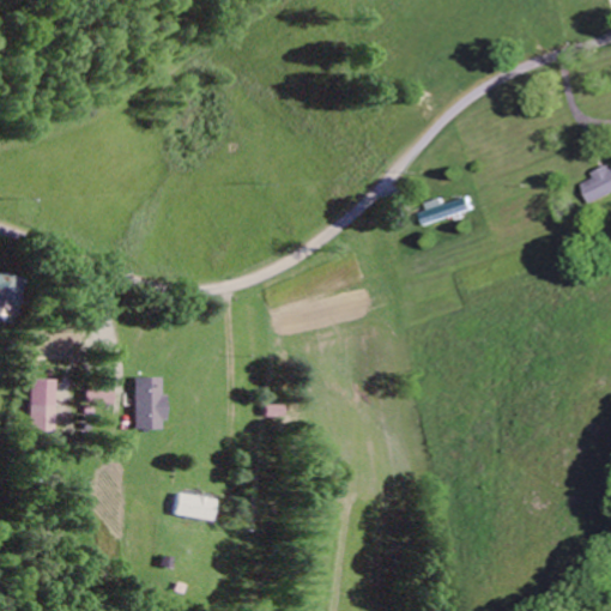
[(610,197),(610,165),(598,173),(600,176),(587,185),(598,204),(610,197)]
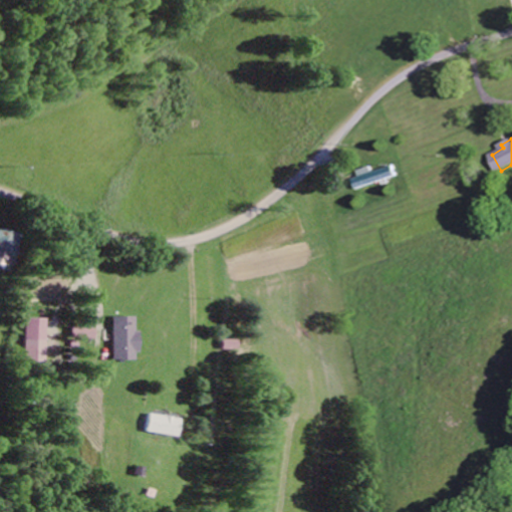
[(374,171),(372,164),(360,168),(362,175),(351,179),(354,189),(400,174),(397,164),(374,171)]
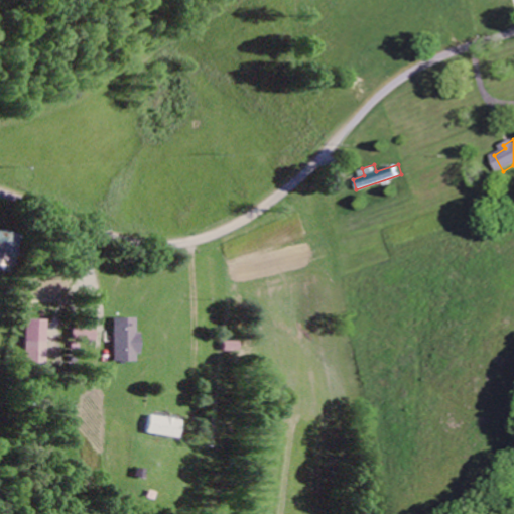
[(135,316),(113,316),(114,360),(134,360),(134,352),(140,351),(140,331),(135,331),(135,316)]
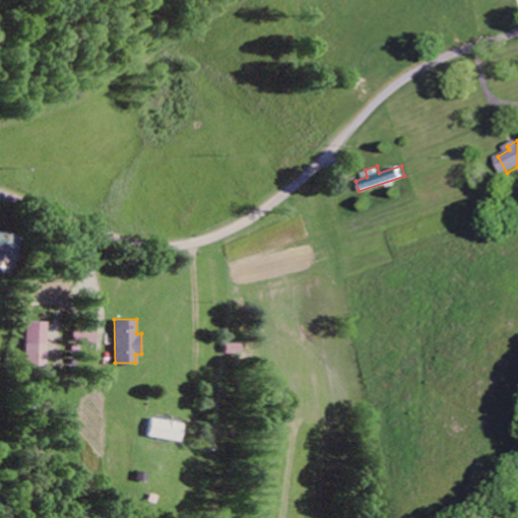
[(27,364),(48,365),(49,320),(28,320),(27,364)]
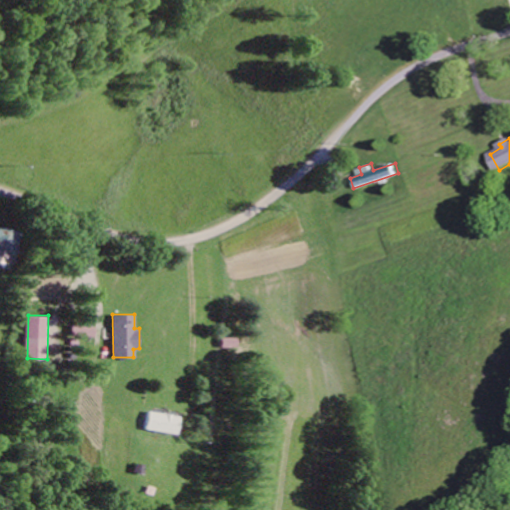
[(178,416),(145,409),(141,428),(174,435),(178,416)]
